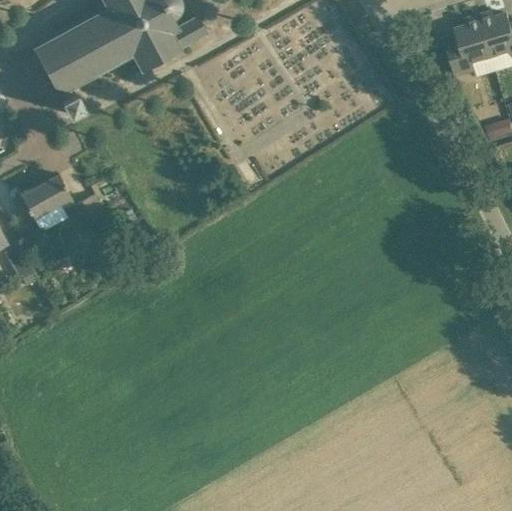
[(63,101),(70,115),(84,108),(77,94),(73,96),(70,90),(135,55),(144,72),(182,52),(181,50),(209,34),(200,18),(180,29),(175,20),(178,19),(180,17),(181,15),(181,14),(182,13),(183,11),(183,10),(183,8),(183,7),(183,5),(182,3),(182,2),(180,0),(103,0),(104,1),(103,2),(101,4),(100,5),(100,6),(99,7),(99,9),(99,10),(99,12),(99,13),(100,15),(35,51),(43,65),(39,67),(48,83),(52,81),(59,95),(63,93),(66,100),(63,101)]
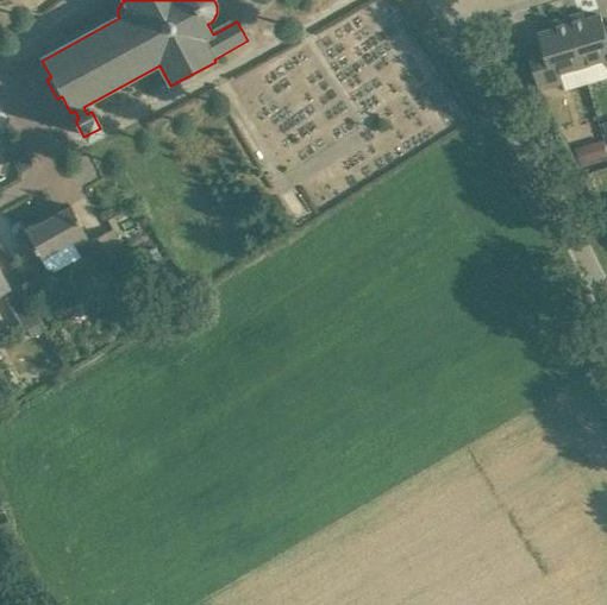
[(571,20),(586,68),(606,62),(606,26),(604,18),(588,23),(586,16),(571,20)]
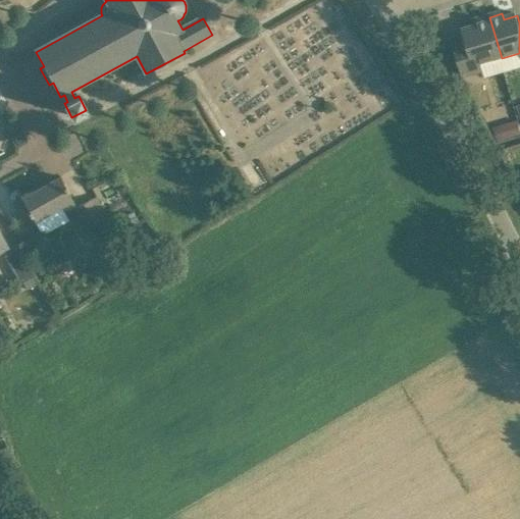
[(481,64),(502,58),(489,17),(476,21),(477,27),(465,31),(468,43),(455,46),(465,78),(483,72),(481,64)]
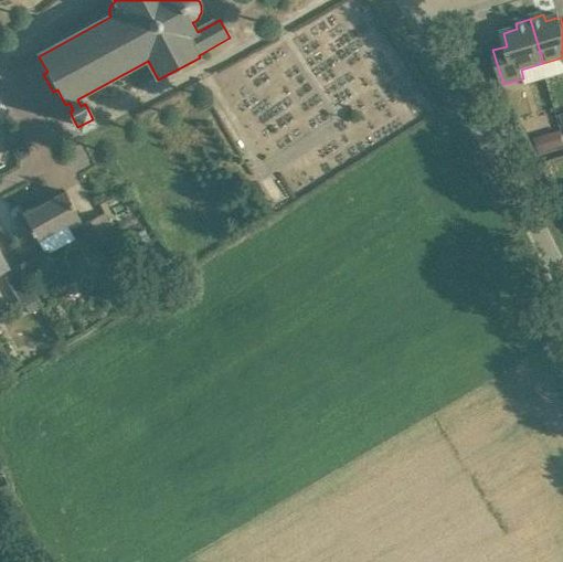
[(559,150),(554,136),(535,140),(539,155),(559,150)]
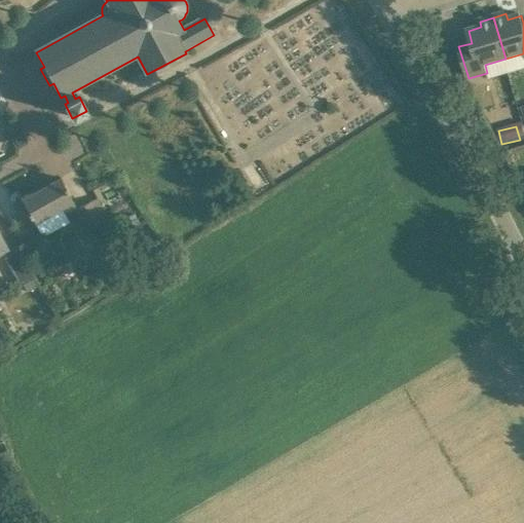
[(101,200),(79,212),(62,180),(24,201),(14,207),(24,223),(29,220),(31,222),(33,221),(37,225),(64,211),(73,227),(84,221),(90,232),(111,222),(101,200)]
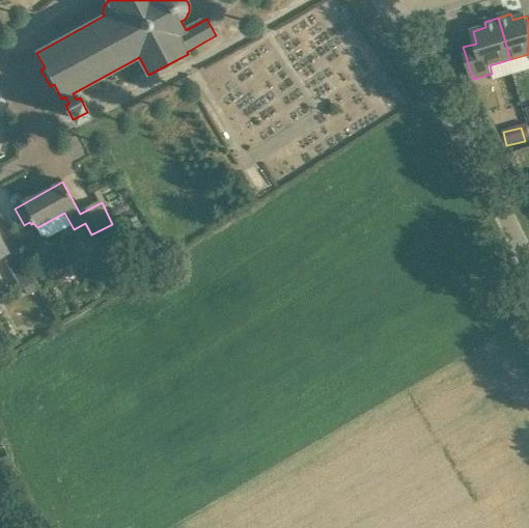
[(0,258),(9,254),(0,238),(0,258)]
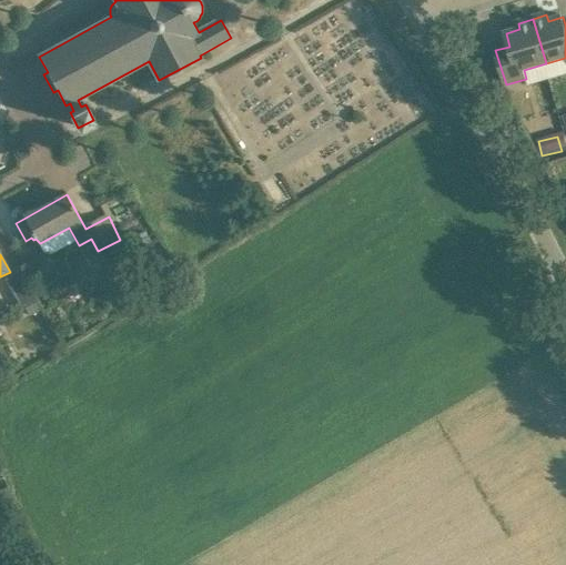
[(27,310),(39,303),(22,272),(7,280),(24,311),(27,310)]
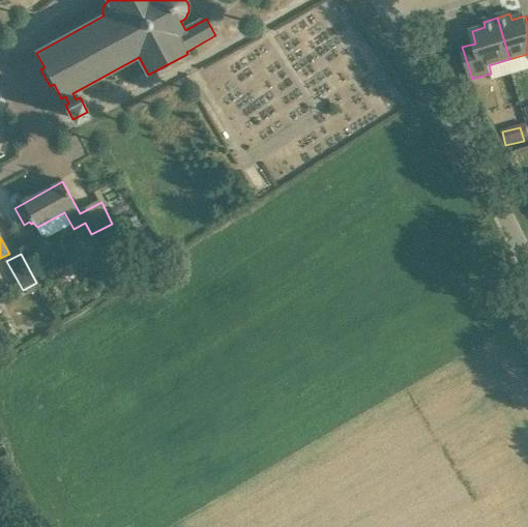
[(30,296),(40,291),(36,283),(25,289),(30,296)]
